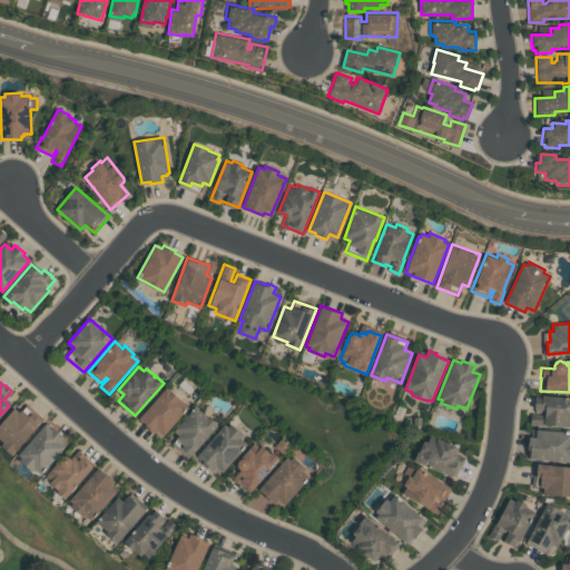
[(166,386),(188,406),(161,438),(156,433),(155,434),(143,423),(144,422),(139,418),(166,386)]
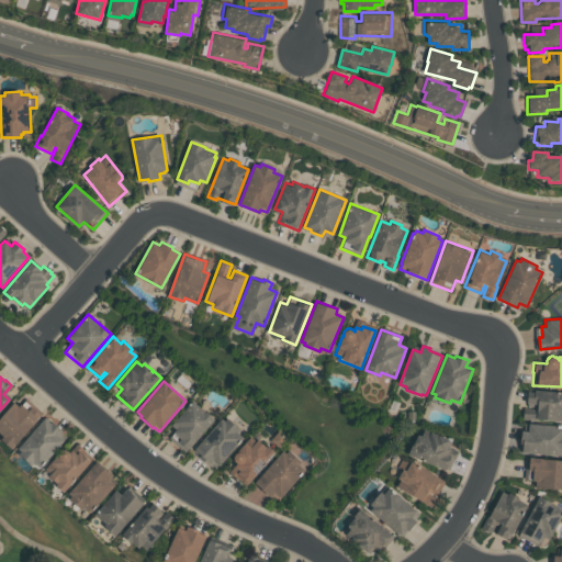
[(535,392),(535,390),(561,391),(561,419),(523,417),(524,407),(537,408),(537,404),(526,403),(527,391),(535,392)]
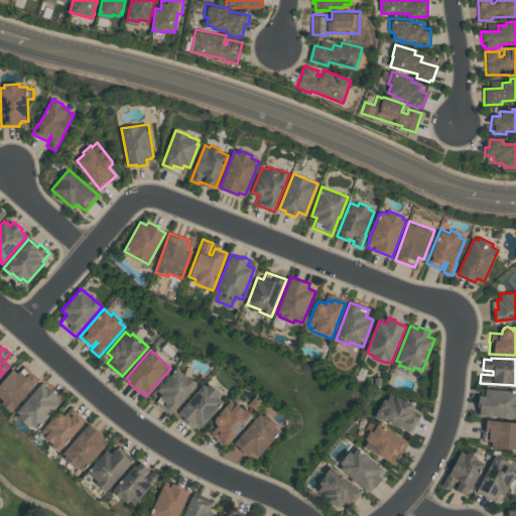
[(0,395),(0,382),(13,369),(17,373),(20,370),(20,371),(23,367),(38,381),(11,410),(1,402),(4,399),(0,395)]
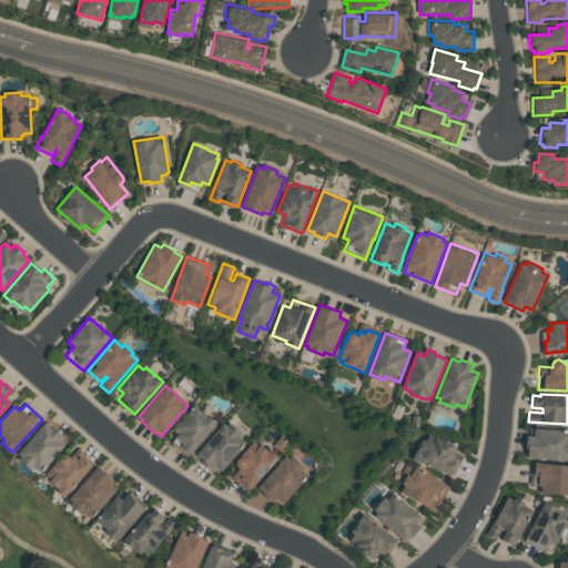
[(194,404),(216,423),(188,456),(171,442),(179,433),(173,428),(194,404)]
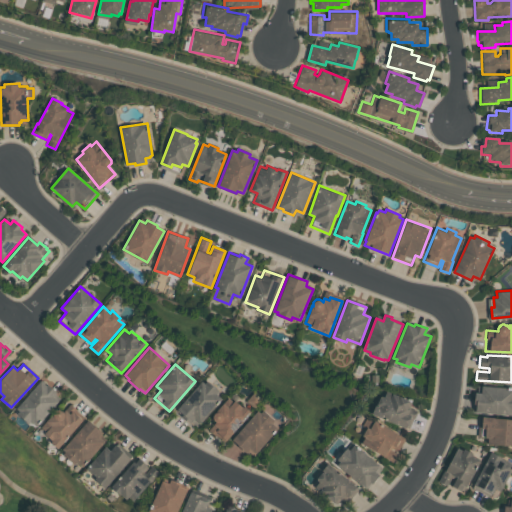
[(16,408),(41,380),(47,385),(48,383),(57,391),(54,395),(59,400),(37,425),(31,420),(29,422),(18,413),(19,411),(16,408)]
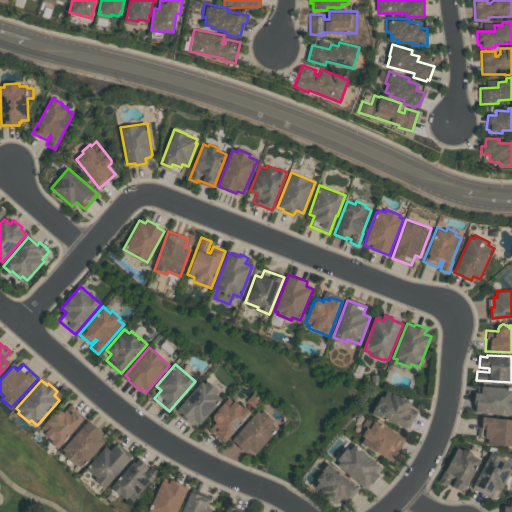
[(207,380),(219,390),(216,393),(222,398),(197,426),(192,421),(191,423),(182,415),(182,414),(177,409),(202,380),(205,383),(207,380)]
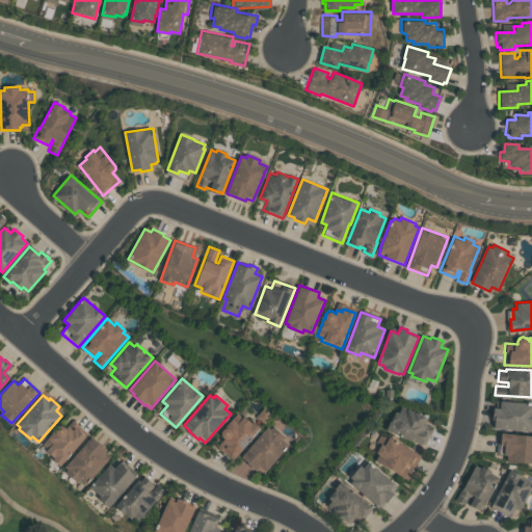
[(531,402),(531,430),(495,428),(496,420),(493,420),(494,407),(500,407),(501,400),(531,402)]
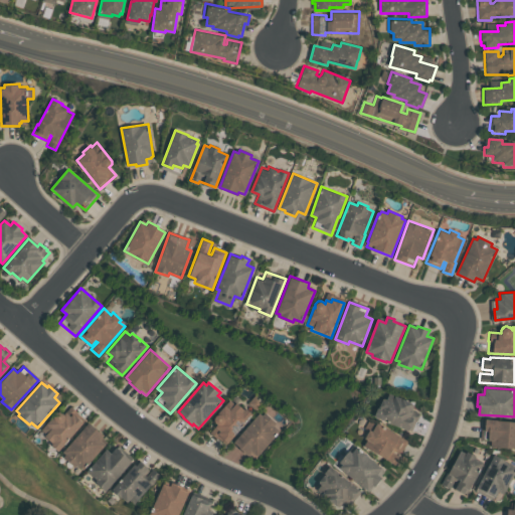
[(413,402),(410,409),(419,413),(411,432),(374,415),(382,396),(386,398),(389,392),(413,402)]
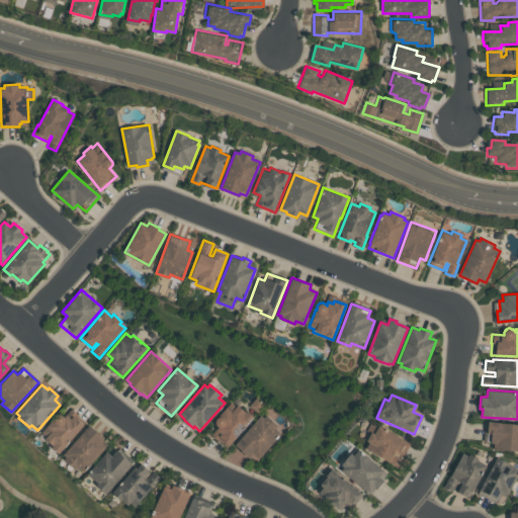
[(246,412),(247,410),(254,416),(227,447),(219,439),(218,440),(210,434),(218,426),(216,423),(216,421),(217,419),(231,401),(237,406),(238,404),(246,412)]
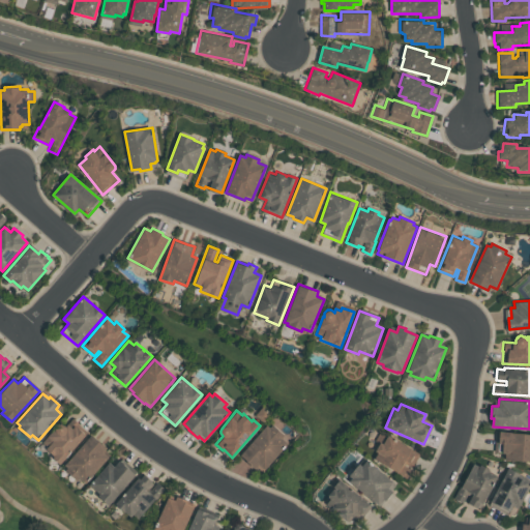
[(42,442),(53,430),(55,432),(56,431),(56,429),(57,425),(59,423),(62,422),(64,423),(65,424),(67,422),(72,428),(76,424),(85,434),(60,463),(54,457),(55,455),(46,447),(48,446),(42,442)]
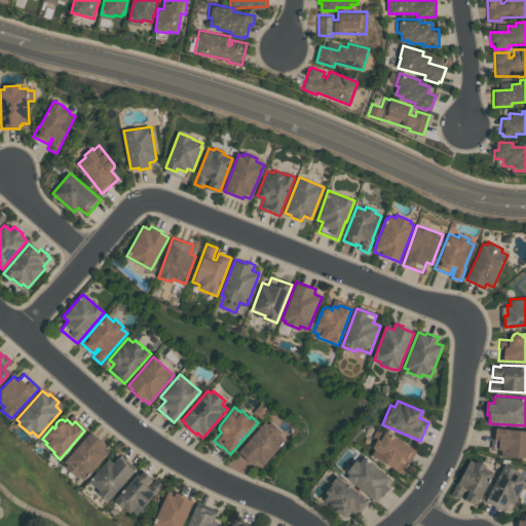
[(267,423),(270,420),(283,430),(279,434),(286,440),(262,466),(257,461),(253,464),(237,451),(264,421),(267,423)]
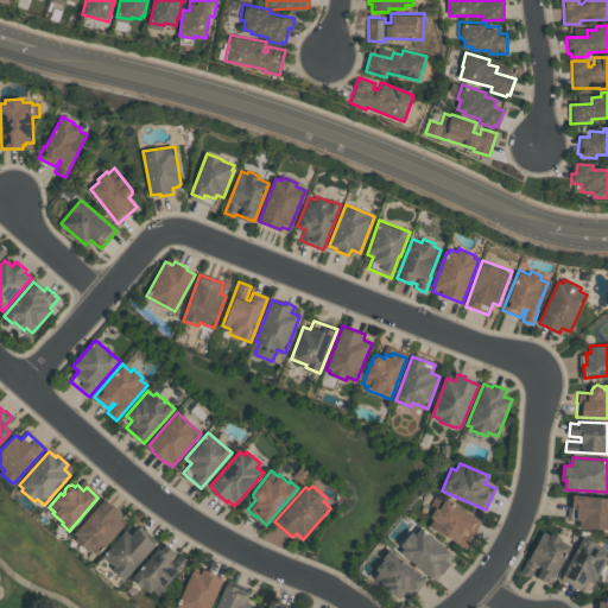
[(607,496),(607,529),(580,526),(580,519),(576,519),(577,508),(570,507),(571,494),(607,496)]
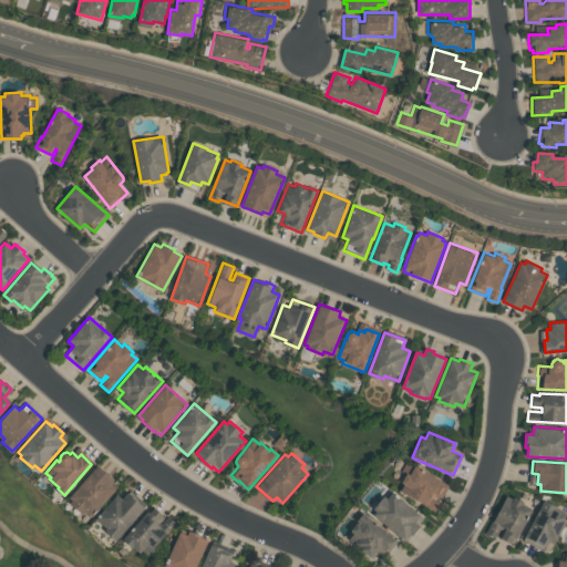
[(70,503),(73,500),(70,496),(98,464),(106,472),(106,471),(114,478),(110,483),(116,488),(92,517),(85,512),(83,514),(70,503)]
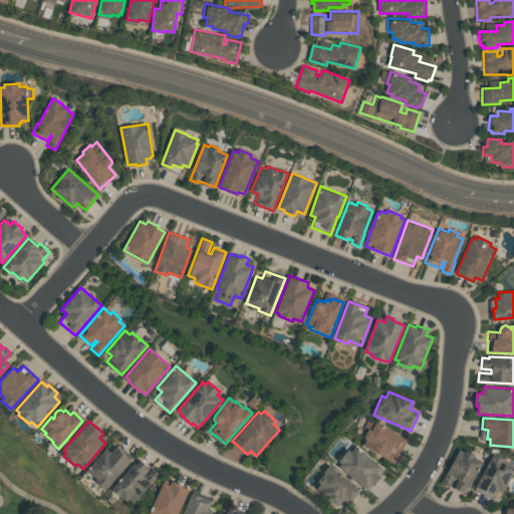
[(375,422),(408,440),(400,453),(394,449),(393,451),(401,456),(397,464),(363,445),(366,438),(363,437),(368,428),(371,430),(375,422)]
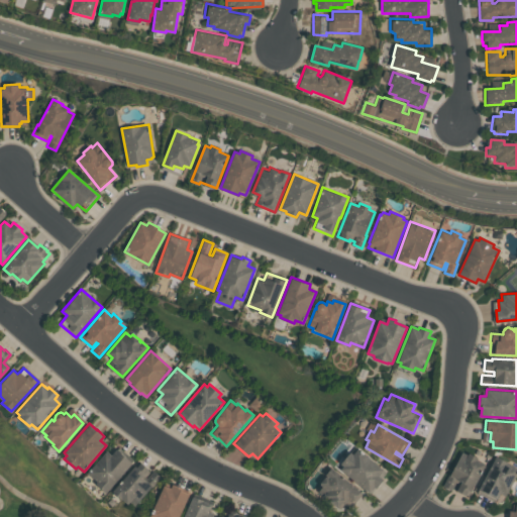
[(111,453),(117,447),(121,452),(132,462),(106,493),(95,483),(97,481),(87,472),(107,449),(111,453)]
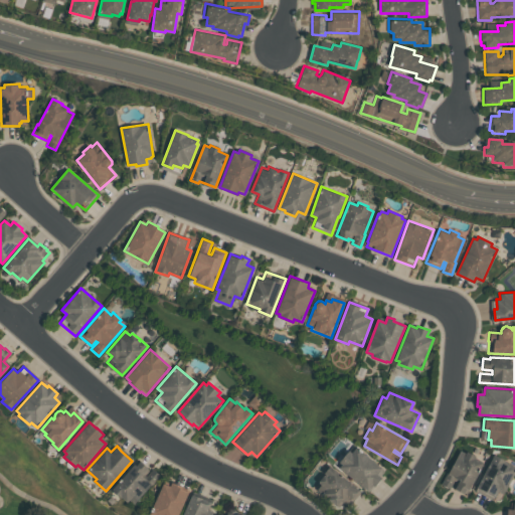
[(357,446),(383,467),(377,474),(381,477),(374,486),(373,485),(368,491),(339,467),(342,464),(339,462),(349,450),(352,452),(357,446)]
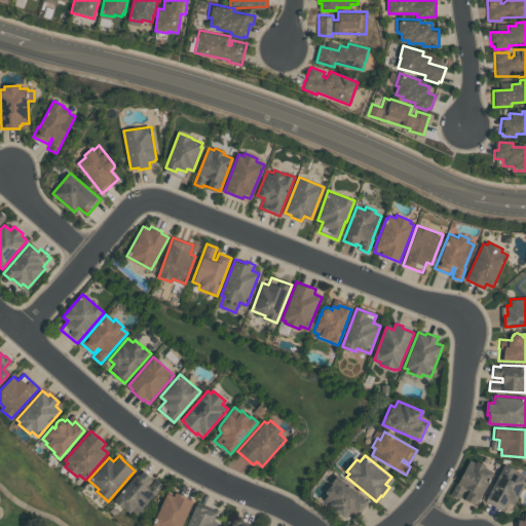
[(477,463),(477,461),(485,465),(484,467),(493,473),(477,503),(475,502),(474,503),(464,498),(465,497),(463,496),(465,491),(464,490),(459,499),(450,494),(457,482),(458,482),(470,459),(477,463)]
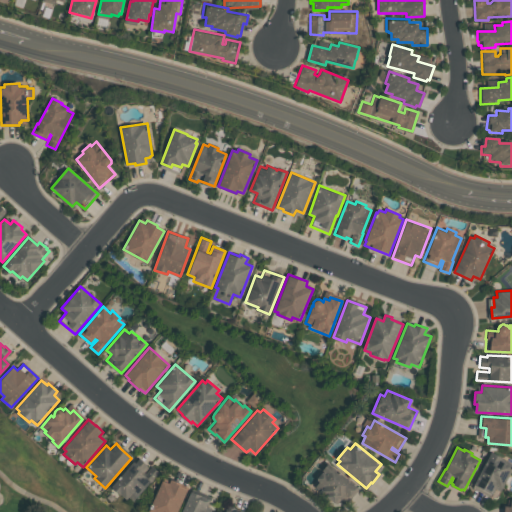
[(511,462),(511,469),(501,490),(496,487),(492,494),(473,484),(491,451),(511,462)]
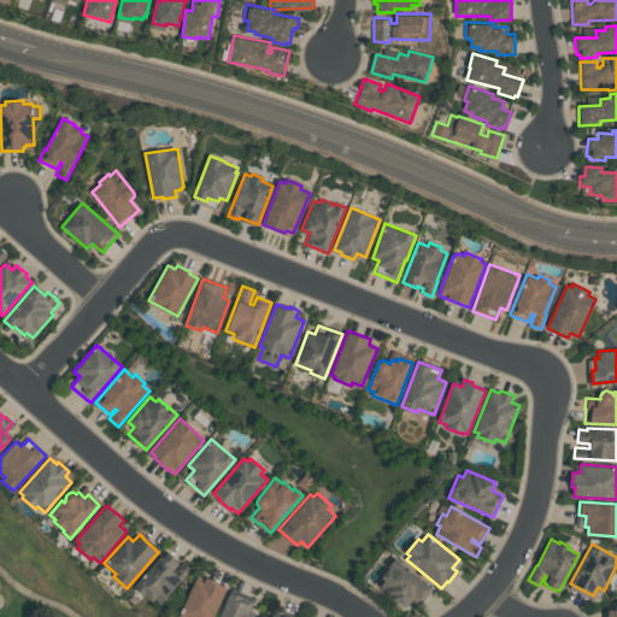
[(164,557),(168,551),(177,559),(177,560),(181,564),(183,562),(192,569),(160,604),(156,598),(152,601),(134,586),(160,554),(164,557)]
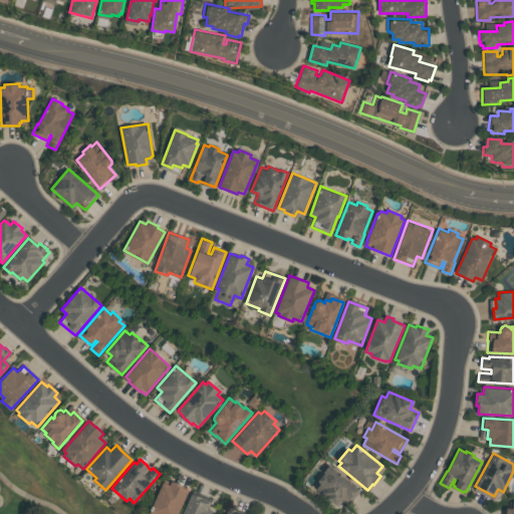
[(335,504),(315,488),(319,483),(317,481),(324,472),(323,471),(329,464),(360,490),(347,505),(341,500),(337,504),(336,503),(335,504)]
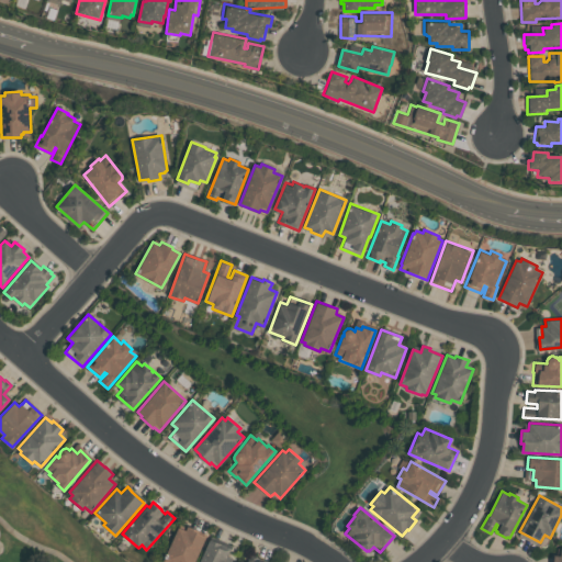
[(186,531),(188,526),(206,535),(193,561),(169,561),(165,560),(178,528),(186,531)]
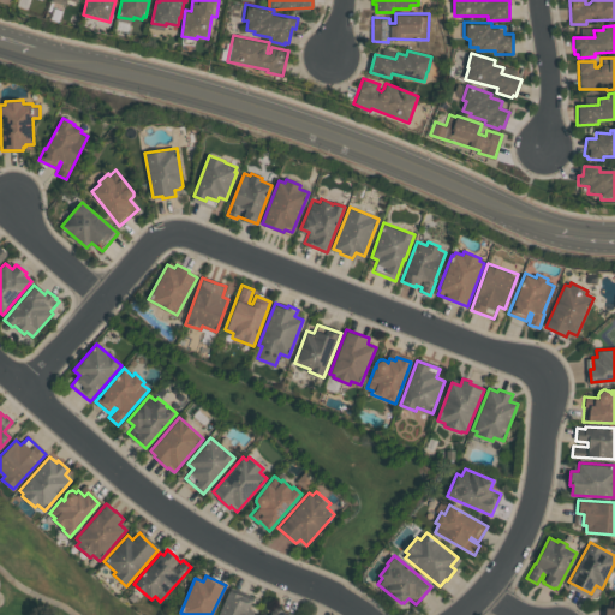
[(216,614),(230,589),(252,599),(249,607),(255,610),(252,614),(216,614)]
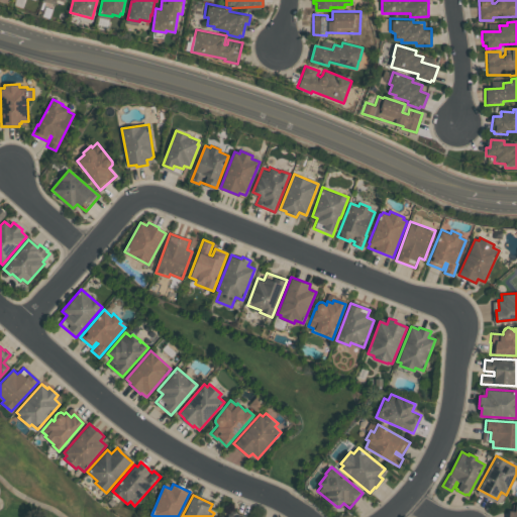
All buildings are outlined.
